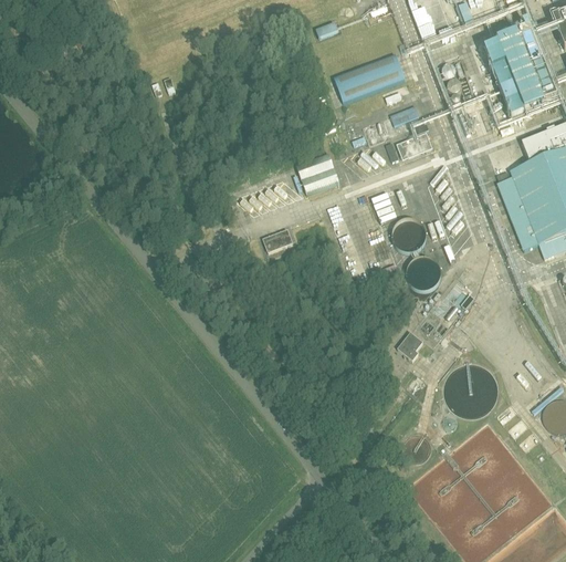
[(467,18),(475,14),(471,1),(462,4),(467,18)]
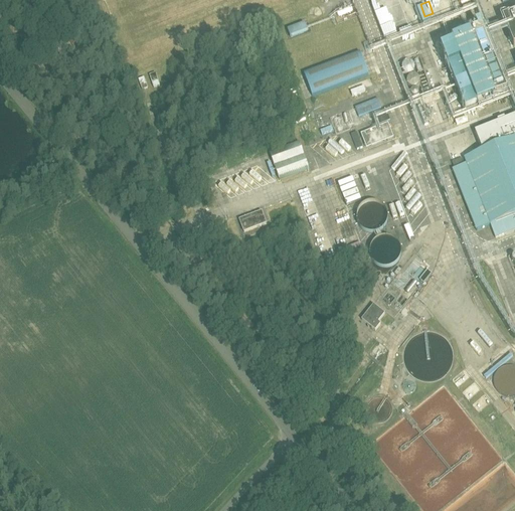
[(343,15),(357,8),(354,2),(339,8),(343,15)]
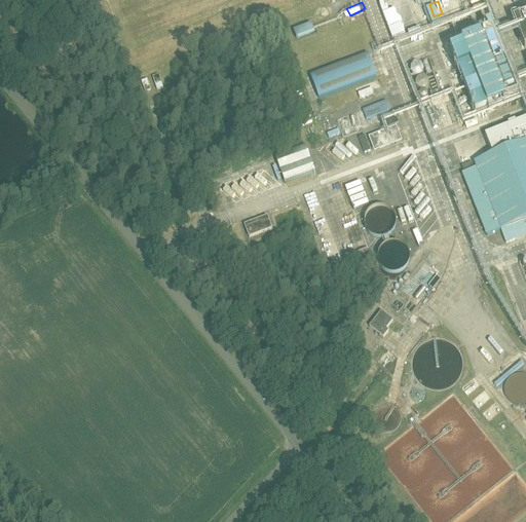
[(385,8),(389,19),(404,13),(400,3),(385,8)]
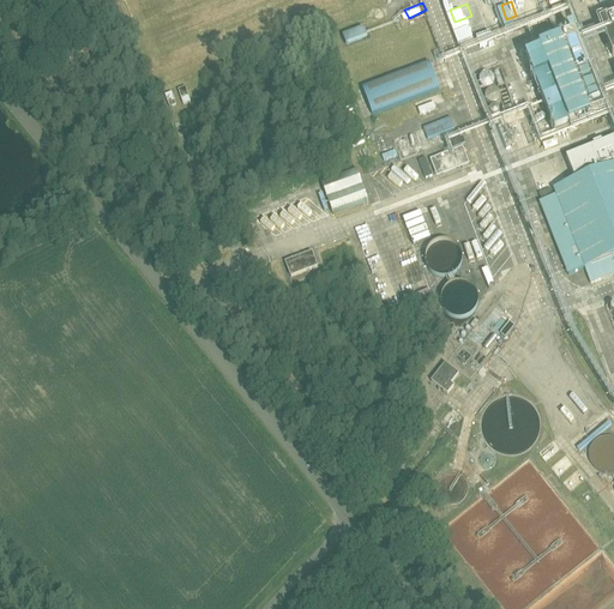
[(500,8),(491,12),(498,30),(506,28),(500,8)]
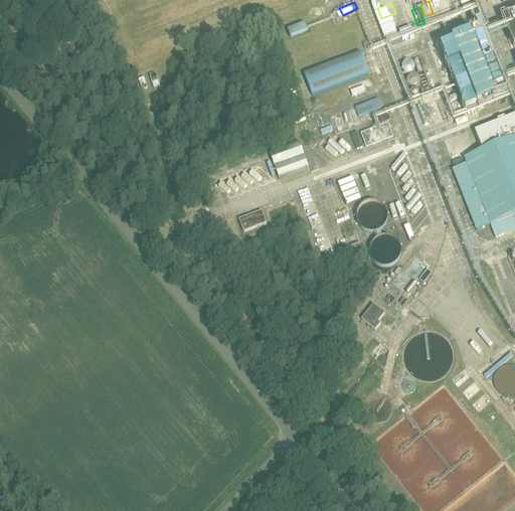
[(514,42),(514,10),(505,14),(504,11),(502,12),(503,15),(502,15),(513,43),(514,42)]
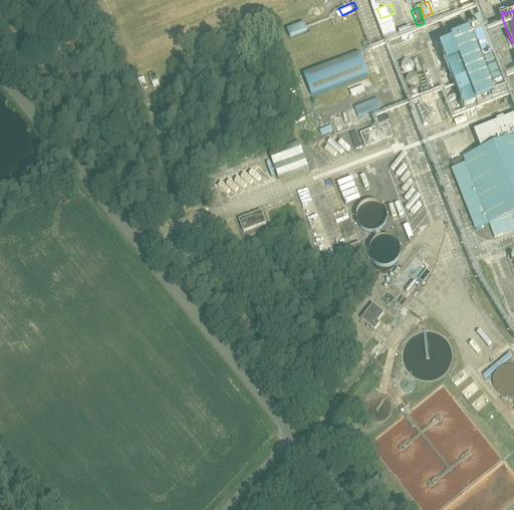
[(402,15),(386,27),(393,37),(401,31),(398,28),(407,21),(402,15)]
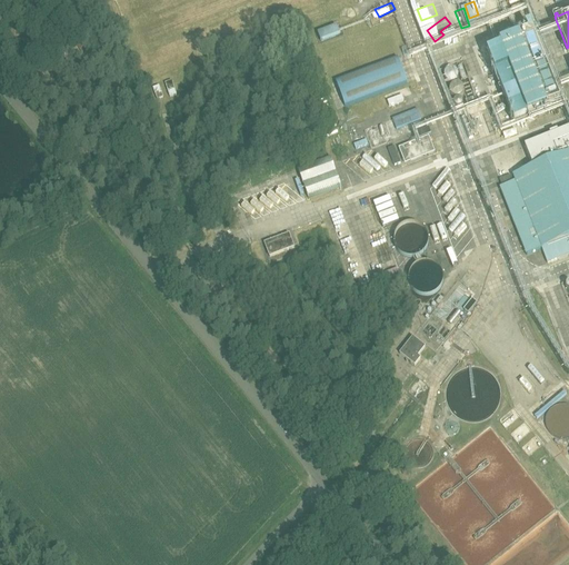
[(321,27),(323,37),(345,31),(341,21),(321,27)]
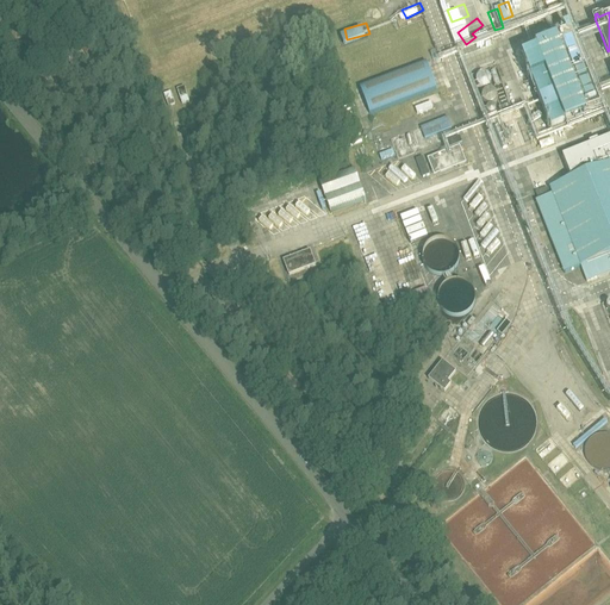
[(531,73),(552,125),(586,112),(601,106),(571,31),(536,44),(546,67),(531,73)]
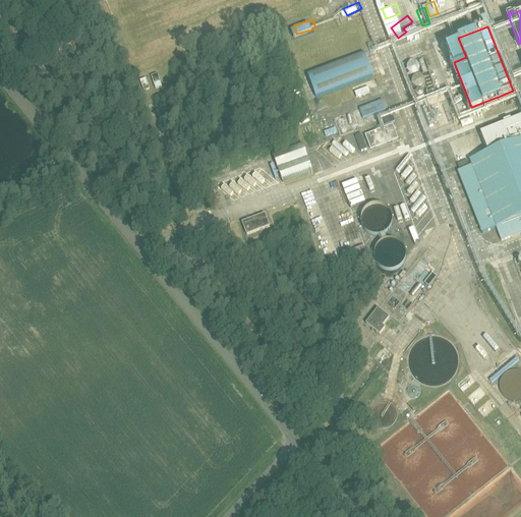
[(315,94),(373,72),(364,49),(307,71),(315,94)]
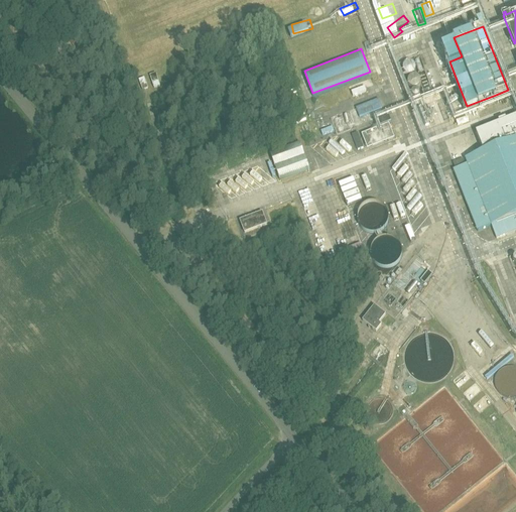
[(422,69),(428,68),(425,55),(419,57),(422,69)]
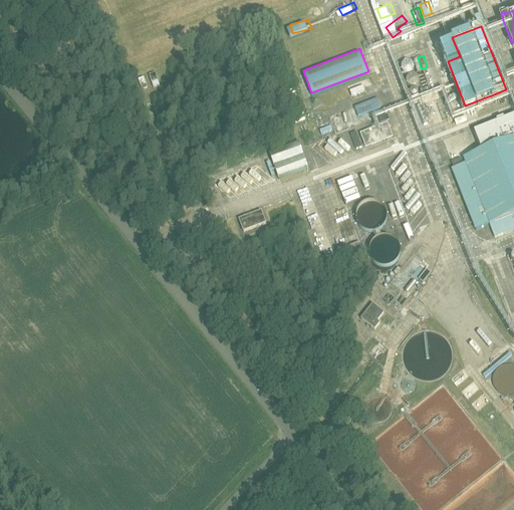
[(406,71),(417,69),(416,63),(405,65),(406,71)]
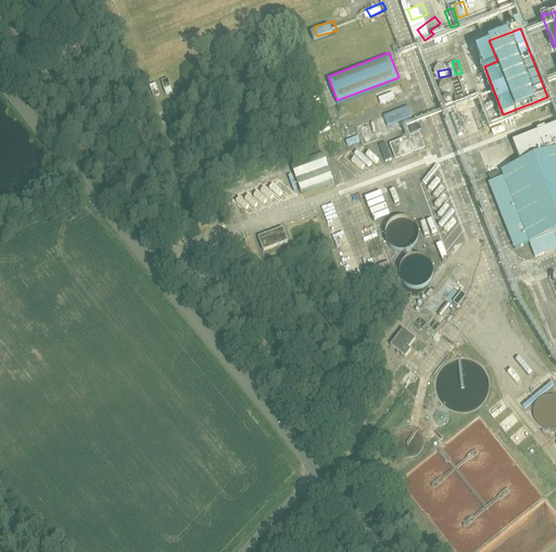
[(443,79),(445,90),(456,88),(454,77),(443,79)]
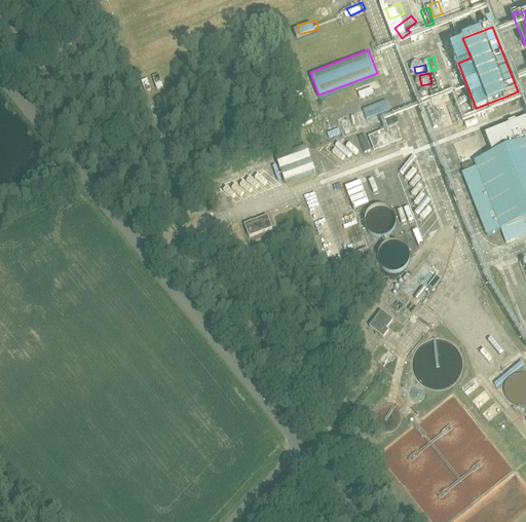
[(448,89),(453,88),(450,75),(445,76),(448,89)]
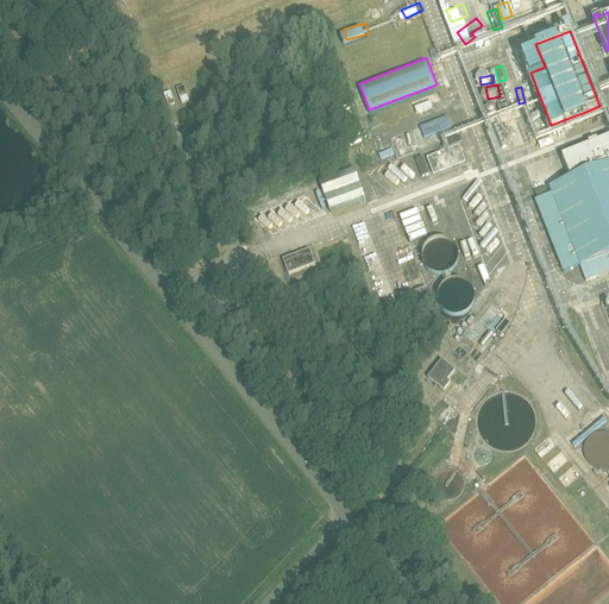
[(429,96),(418,101),(420,107),(432,102),(429,96)]
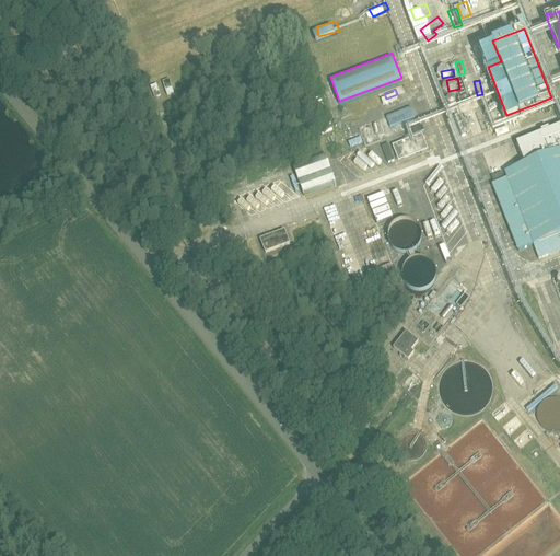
[(524,158),(559,143),(559,122),(516,140),(524,158)]
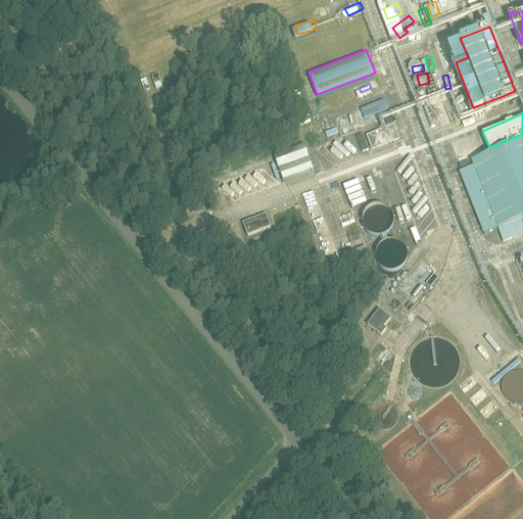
[(340,114),(325,120),(330,135),(345,130),(340,114)]
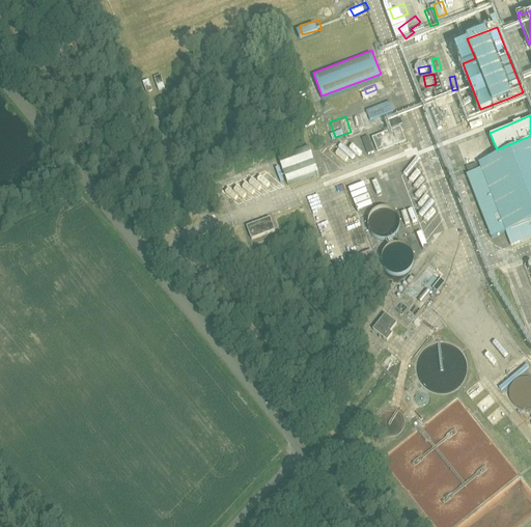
[(370,127),(372,133),(385,129),(384,122),(370,127)]
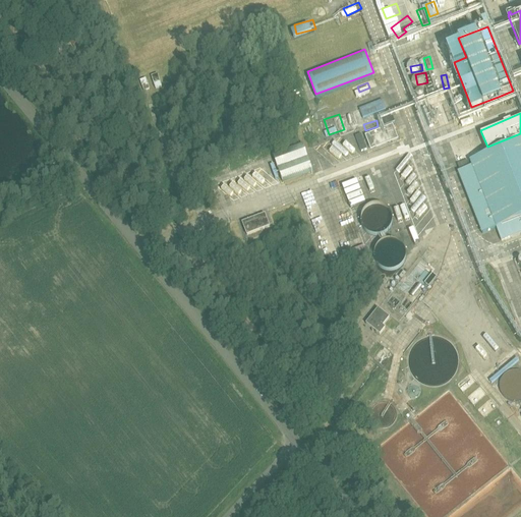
[(398,135),(392,121),(364,132),(370,147),(398,135)]
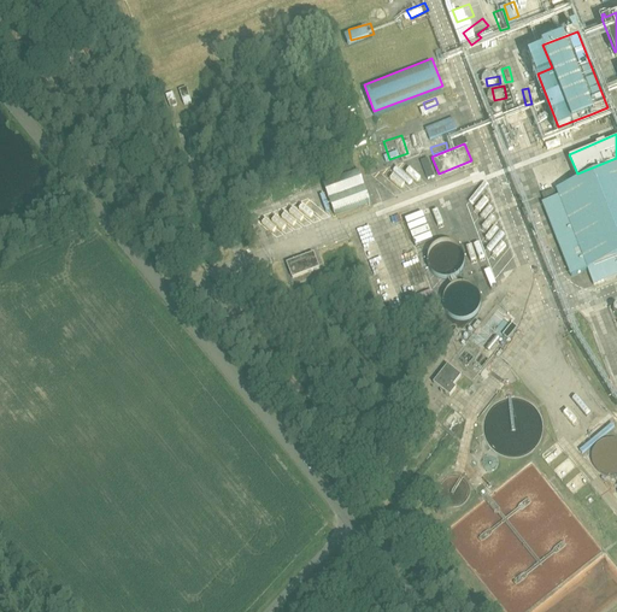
[(616,160),(569,180),(566,174),(553,178),(556,186),(557,192),(587,265),(593,281),(616,271),(616,160)]
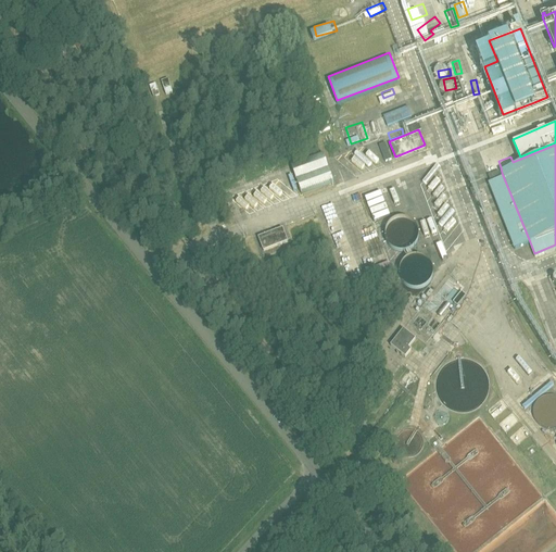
[(333,178),(324,150),(291,162),(301,190),(333,178)]
